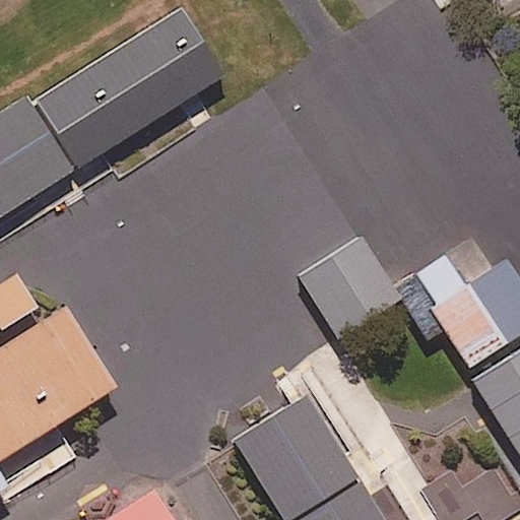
[(222,77),(183,10),(0,119),(0,215),(3,214),(13,233),(113,173),(100,150),(222,77)]
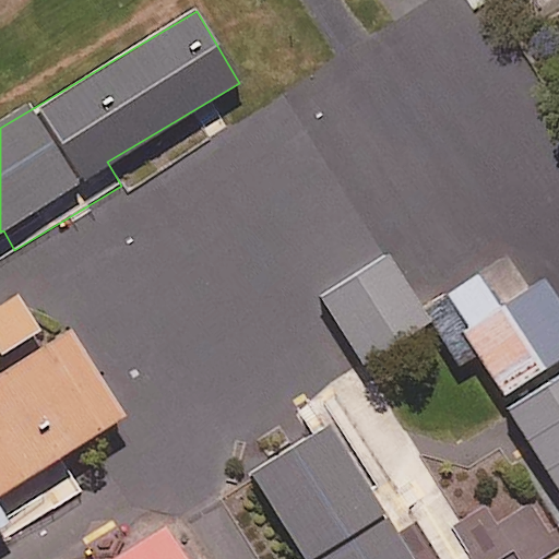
[(421,307),(387,252),(319,297),(363,364),(430,319),(421,307)]
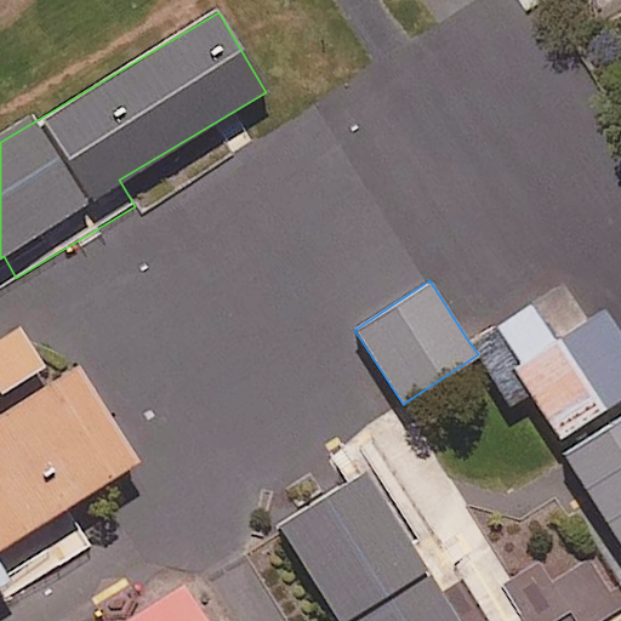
[(519,359),(513,369),(560,439),(588,420),(620,398),(620,328),(605,306),(556,339),(530,301),(495,324),(519,359)]
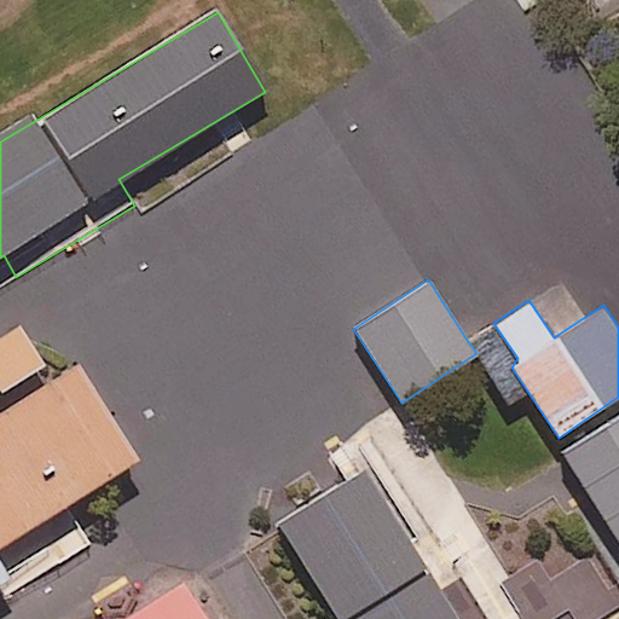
[(0,582),(12,576),(0,556),(0,549),(143,458),(76,357),(52,372),(18,319),(0,330),(0,582)]
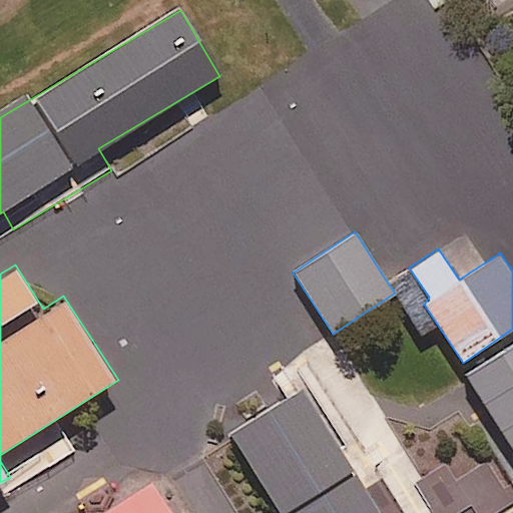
[(512,343),(492,357),(466,374),(512,448),(512,343)]
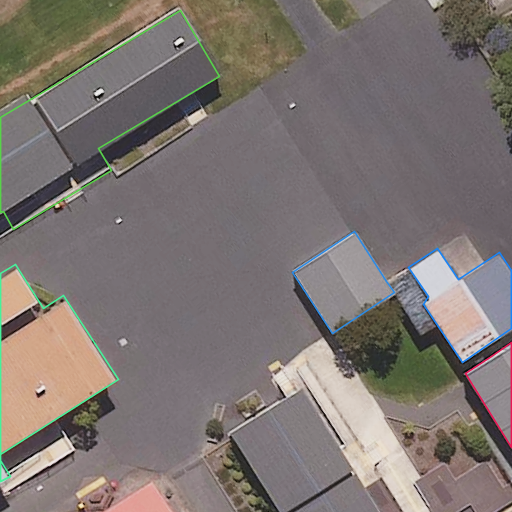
[(377,511),(300,390),(232,433),(282,511),(377,511)]
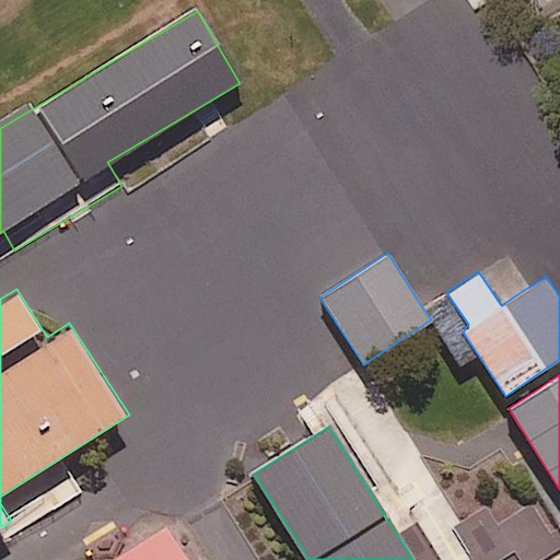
[(182,559),(160,525),(103,559),(182,559)]
